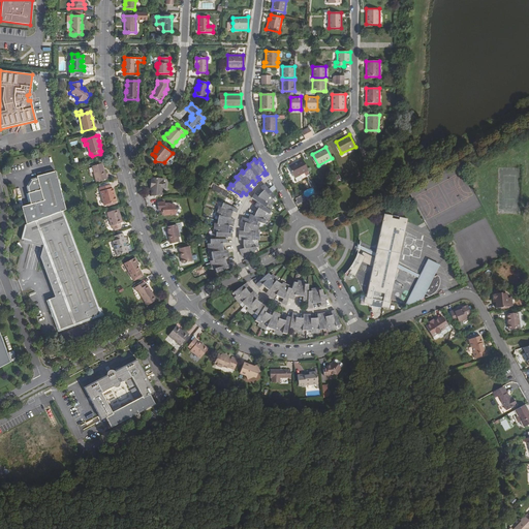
[(309,170),(303,159),(289,166),(294,177),(303,173),(303,174),(309,170)]
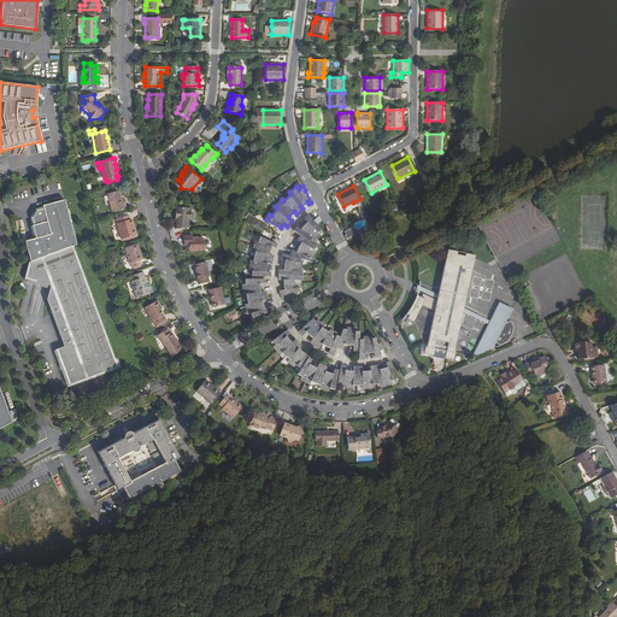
[(119,191),(107,194),(112,212),(125,209),(124,204),(123,204),(119,191)]
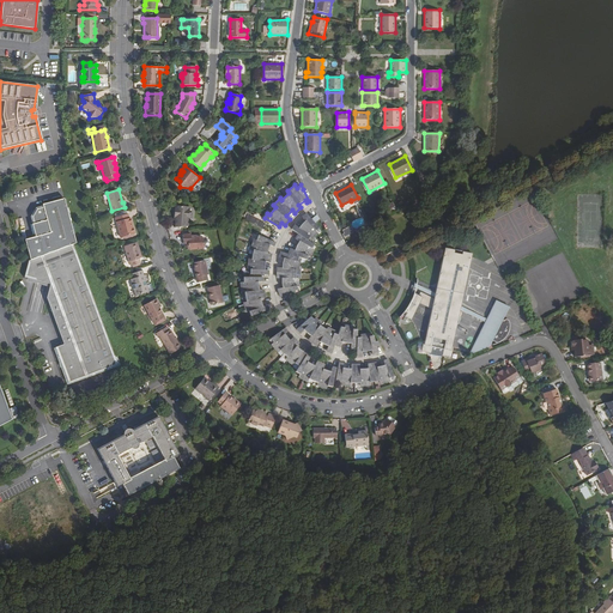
[(25,240),(31,260),(73,244),(77,243),(65,198),(43,204),(43,207),(36,208),(32,216),(35,223),(32,224),(36,237),(25,240)]
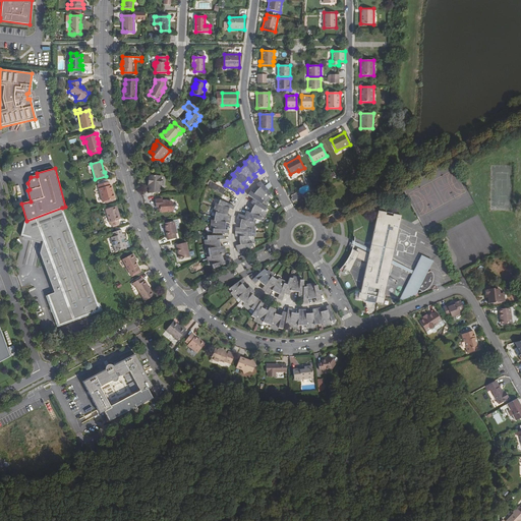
[(298,170),(290,174),(291,176),(289,177),(290,178),(291,179),(292,178),(292,177),(300,173),(298,171),(298,170)]
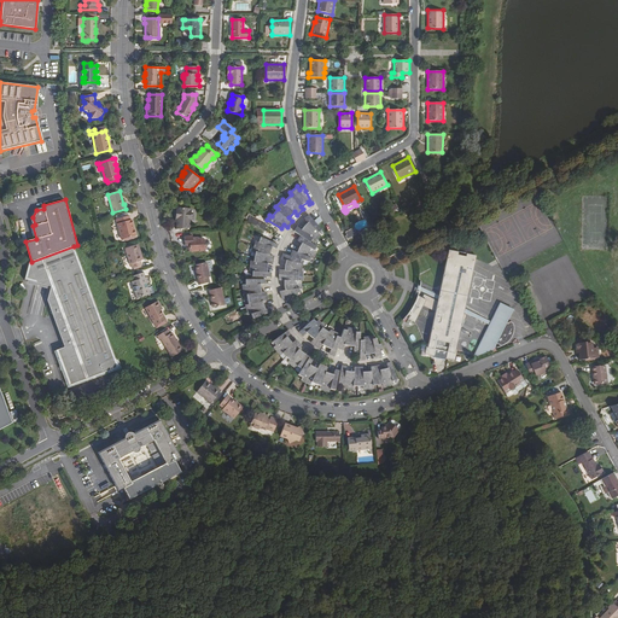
[(193,209),(179,208),(176,222),(179,223),(178,229),(191,228),(193,209)]
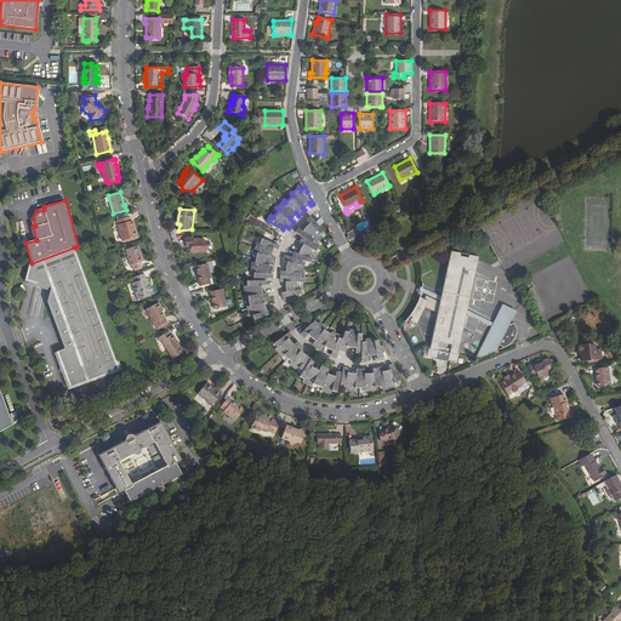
[(323,231),(312,216),(307,218),(311,223),(305,231),(300,227),(297,231),(303,235),(300,240),(305,244),(298,252),(296,251),(292,257),(286,255),(284,260),(289,261),(286,271),(281,271),(281,281),(286,281),(288,291),(283,291),(283,297),(301,292),(301,290),(303,290),(303,281),(300,281),(301,273),(303,273),(306,265),(302,263),(303,260),(311,262),(313,258),(315,260),(320,252),(318,251),(319,248),(313,244),(315,239),(318,241),(322,235),(320,233),(323,231)]
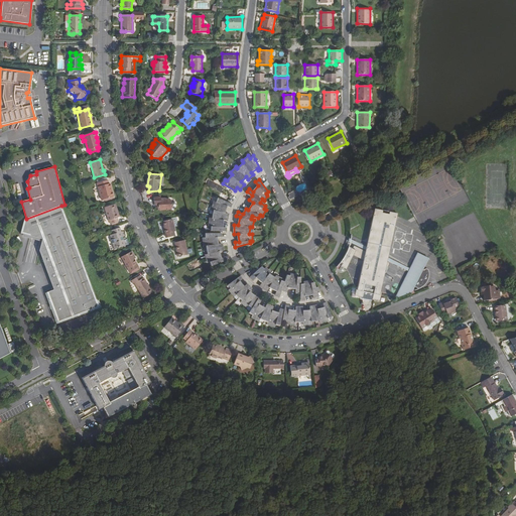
[(111,191),(108,183),(108,180),(97,183),(102,200),(103,200),(112,197),(113,197),(112,190),(111,191)]
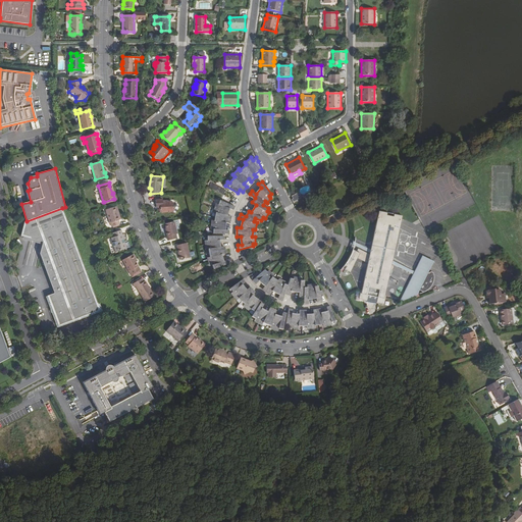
[(208,189),(224,193),(226,188),(210,184),(208,189)]
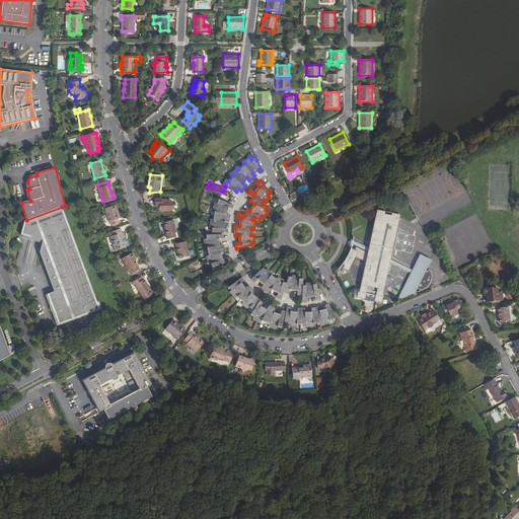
[(292,203),(296,201),(295,199),(298,198),(295,192),(290,195),(289,195),(291,198),(290,199),(292,203)]
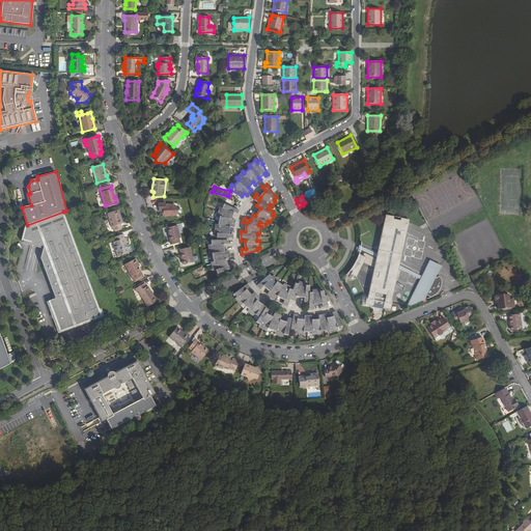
[(240,208),(226,202),(223,207),(221,206),(219,214),(221,215),(219,223),(217,223),(216,231),(218,231),(218,235),(232,236),(232,232),(230,232),(231,225),(234,226),(236,220),(233,219),(235,212),(238,212),(240,208)]
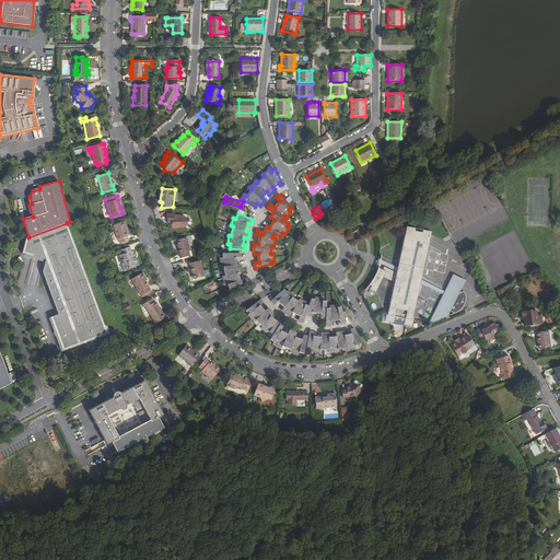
[(174,214),(166,216),(168,223),(171,223),(172,222),(173,225),(176,228),(186,226),(188,223),(185,217),(182,218),(179,216),(175,217),(174,214)]
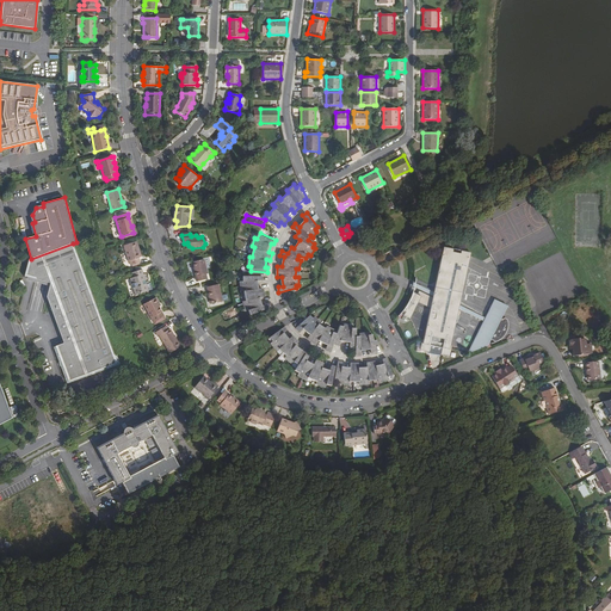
[(139,258),(135,242),(124,245),(129,261),(130,261),(131,265),(133,266),(134,266),(134,264),(140,263),(139,258)]
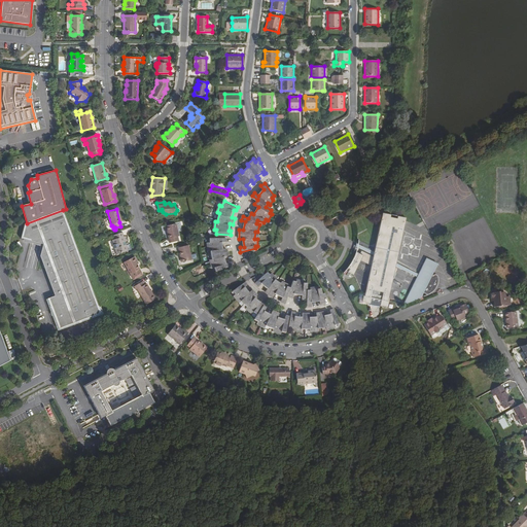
[(27,223),(26,223),(22,238),(24,239),(43,244),(42,247),(40,256),(41,259),(77,247),(64,213),(63,210),(27,223)]
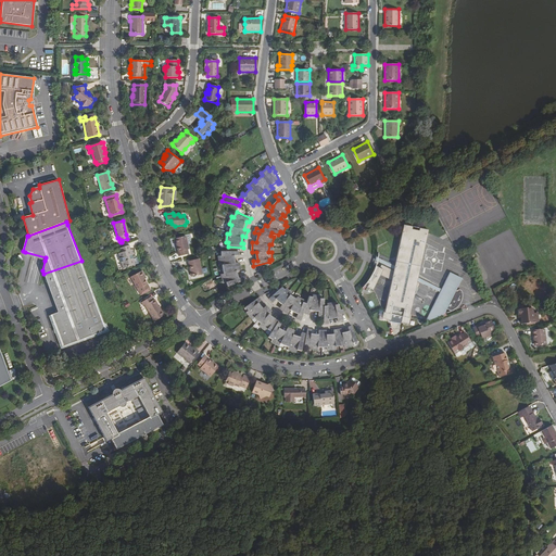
[(403,227),(396,258),(395,263),(394,267),(378,260),(377,265),(376,267),(375,269),(374,273),(373,276),(370,278),(369,281),(367,283),(367,285),(369,286),(368,289),(374,291),(381,275),(392,280),(386,312),(383,311),(382,318),(391,320),(392,317),(402,318),(402,323),(408,324),(417,280),(441,292),(434,306),(442,310),(440,315),(442,315),(446,314),(450,313),(454,311),(459,305),(460,302),(462,301),(463,298),(463,295),(462,293),(460,292),(458,291),(463,280),(451,274),(443,289),(418,277),(428,232),(403,227)]
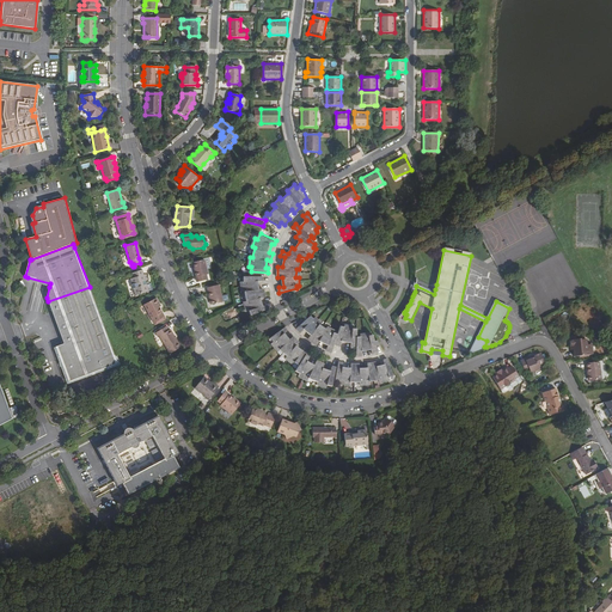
[(194,269),(197,283),(208,280),(207,275),(208,275),(204,261),(194,263),(195,269),(194,269)]
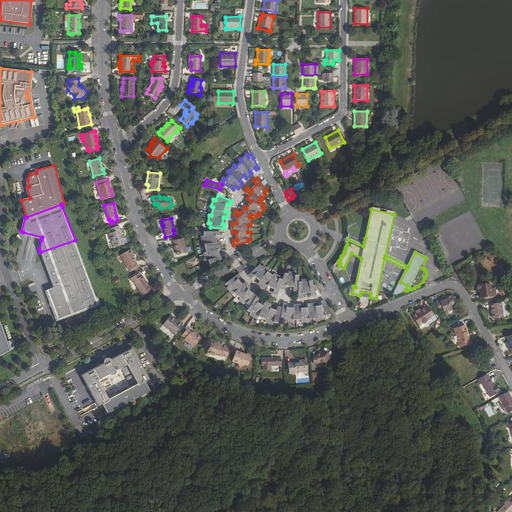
[(120,230),(119,226),(110,229),(111,233),(109,233),(113,247),(124,244),(122,235),(124,234),(122,229),(120,230)]
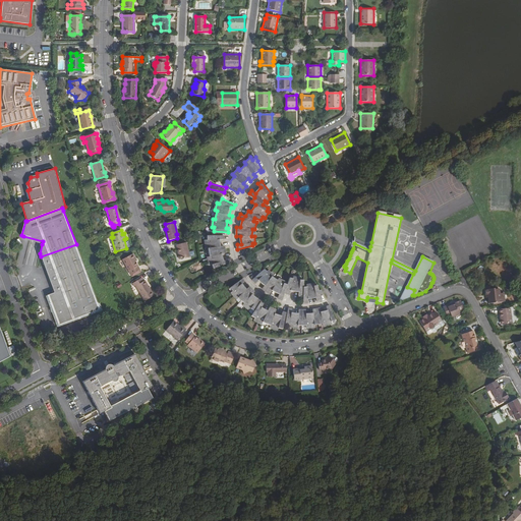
[(208,255),(208,261),(223,254),(224,254),(223,252),(226,252),(225,245),(222,245),(221,239),(225,238),(224,234),(209,234),(209,239),(206,239),(207,247),(209,247),(210,255),(208,255)]
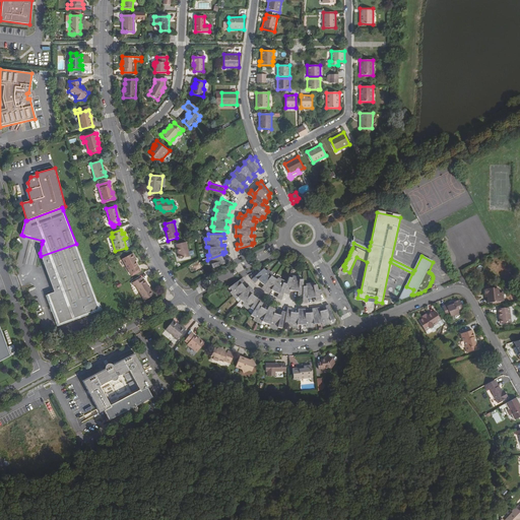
[(186,243),(177,245),(180,259),(189,257),(186,243)]
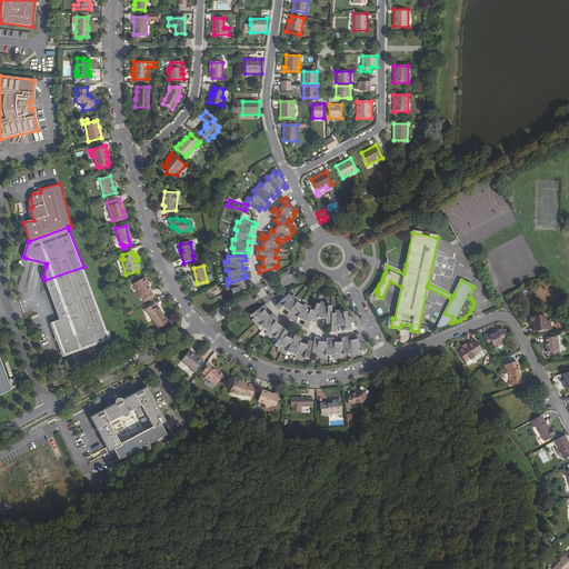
[(83,267),(45,280),(60,320),(52,323),(65,356),(110,338),(98,308),(83,267)]
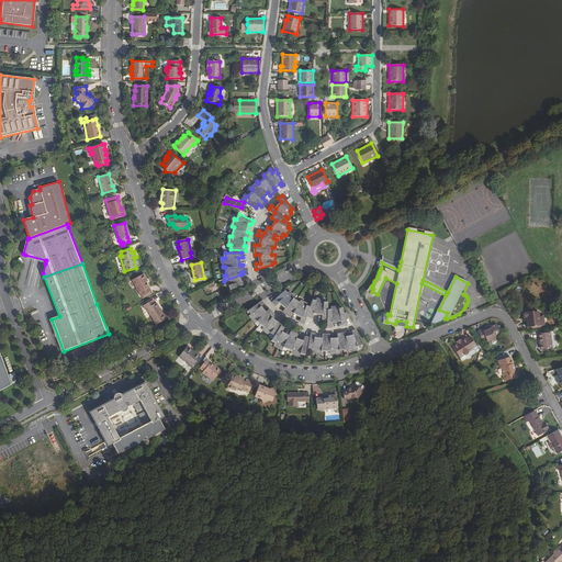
[(145,281),(146,280),(144,274),(132,280),(141,298),(150,292),(146,283),(145,281)]
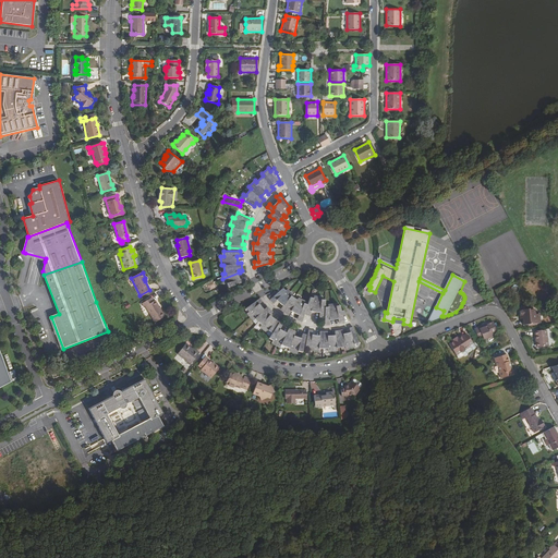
[(239,273),(222,279),(223,282),(226,282),(228,286),(244,280),(244,277),(240,278),(240,273),(239,273)]
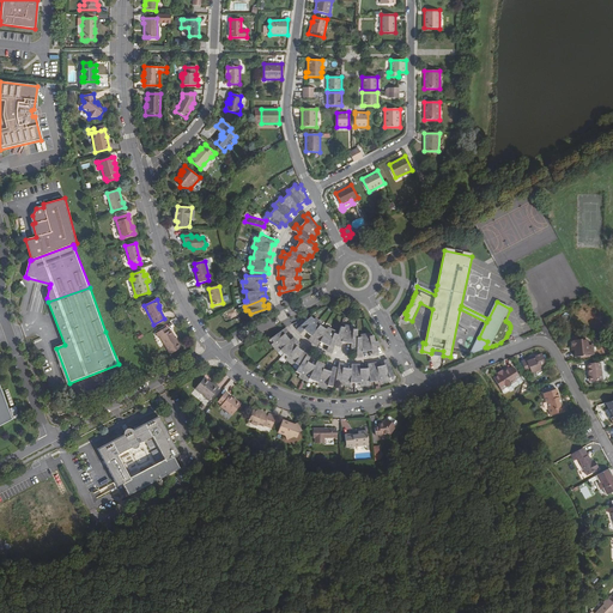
[(313,320),(310,317),(297,328),(301,332),(303,329),(310,337),(309,339),(317,345),(319,341),(328,346),(327,351),(332,352),(334,346),(340,347),(341,341),(351,344),(351,349),(357,350),(357,357),(362,357),(362,352),(371,351),(372,354),(377,353),(374,335),(369,337),(369,334),(360,335),(360,338),(357,338),(358,329),(352,328),(353,327),(347,325),(346,328),(340,327),(338,334),(334,333),(334,331),(327,327),(327,328),(320,325),(321,322),(315,317),(313,320)]
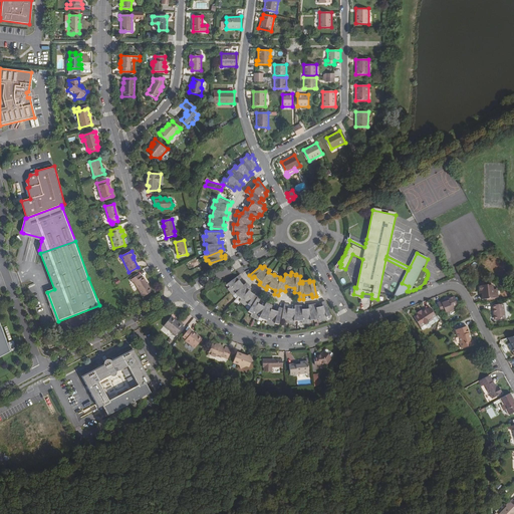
[(140,274),(132,279),(134,283),(135,282),(144,297),(152,292),(143,277),(142,278),(140,274)]
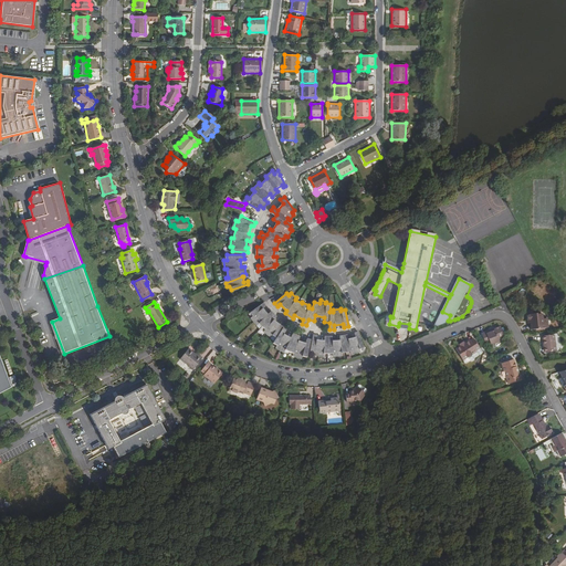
[(276,347),(279,348),(284,352),(285,349),(293,353),(292,355),(302,358),(302,356),(305,356),(311,339),(306,338),(305,343),(297,339),(299,336),(292,333),(291,337),(284,333),(286,329),(283,327),(286,323),(282,321),(280,324),(274,318),(276,316),(271,311),(269,313),(264,307),(266,306),(263,303),(261,304),(251,313),(253,315),(251,317),(258,324),(259,323),(265,329),(263,331),(270,336),(272,335),(274,337),(275,338),(274,339),(273,343),(278,346),(276,347)]
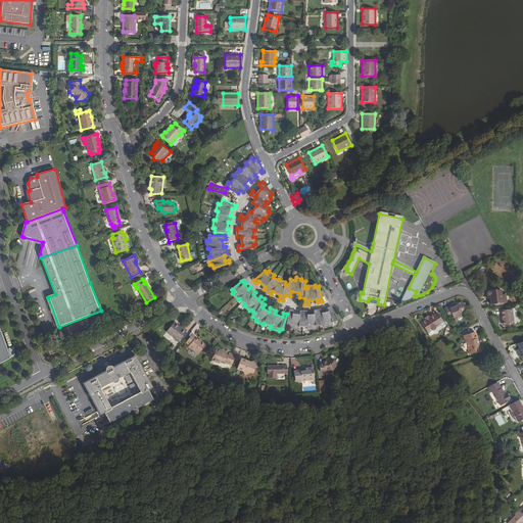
[(400,303),(423,294),(420,295),(416,296),(414,296),(416,291),(409,288),(400,303)]
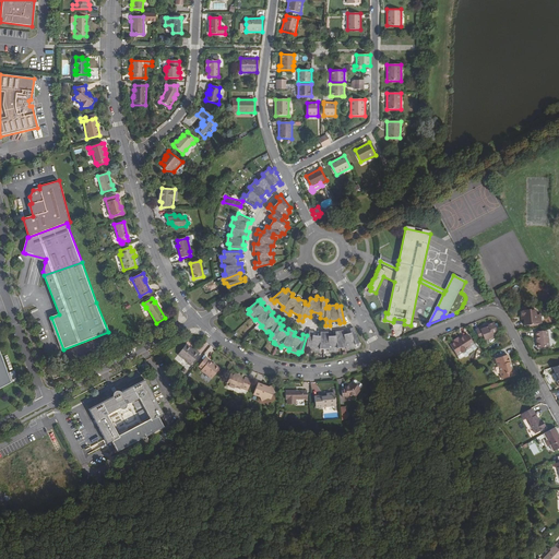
[(525,318),(525,320),(526,326),(543,324),(540,314),(537,316),(536,310),(532,311),(532,310),(522,311),(523,318),(525,318)]
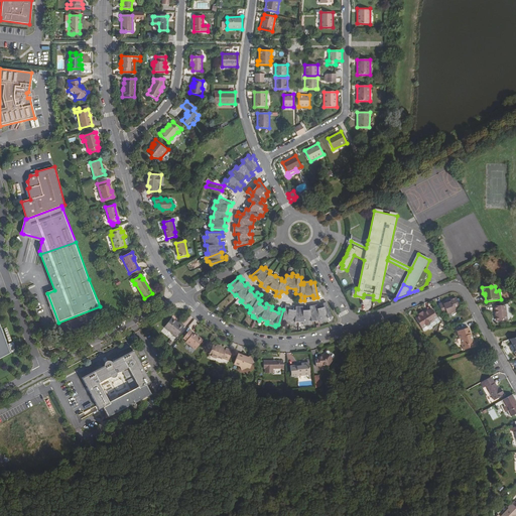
[(446,301),(439,304),(443,314),(447,312),(447,314),(452,313),(452,314),(455,313),(455,311),(456,311),(455,309),(461,307),(460,306),(460,305),(460,303),(459,303),(457,298),(446,302),(446,301)]
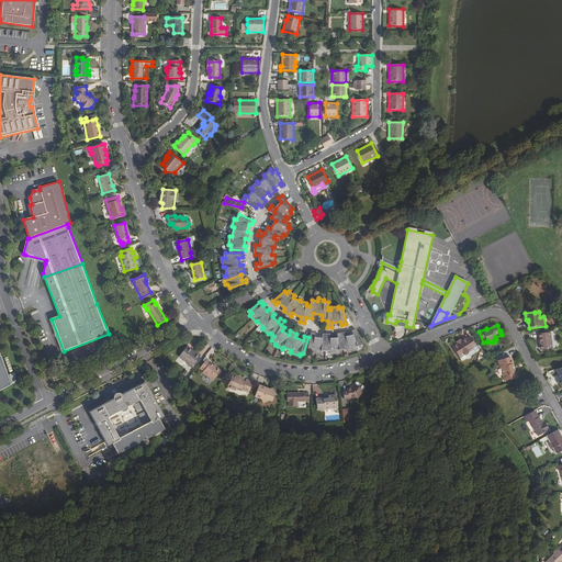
[(360,345),(356,329),(351,330),(352,334),(346,336),(345,333),(337,334),(337,337),(329,337),(329,334),(323,334),(322,337),(315,336),(315,333),(311,333),(307,348),(312,349),(312,352),(321,353),(321,350),(326,350),(329,350),(330,353),(339,352),(338,350),(348,349),(348,351),(357,349),(356,346),(360,345)]
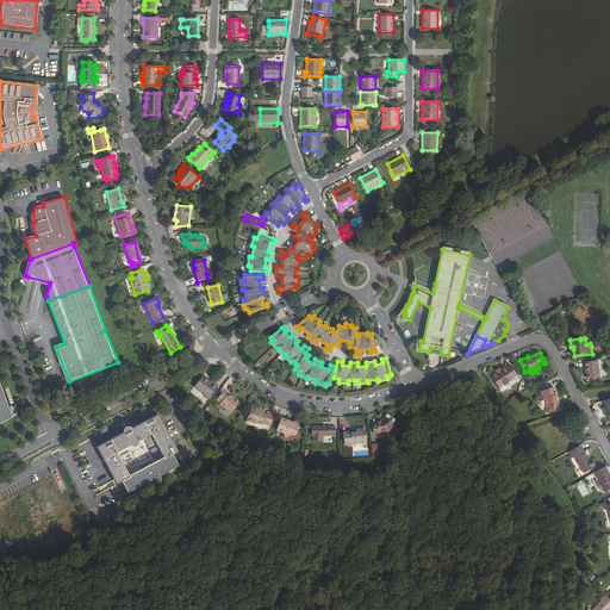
[(590,375),(590,380),(602,379),(599,361),(586,363),(587,375),(590,375)]
